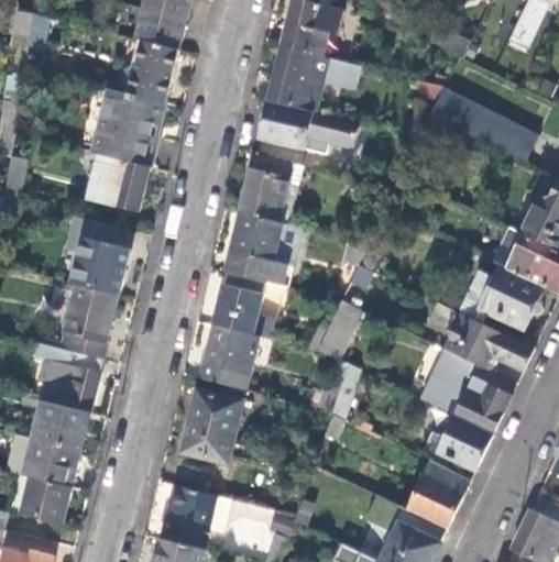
[(176,50),(187,0),(142,0),(133,39),(140,41),(176,50)]
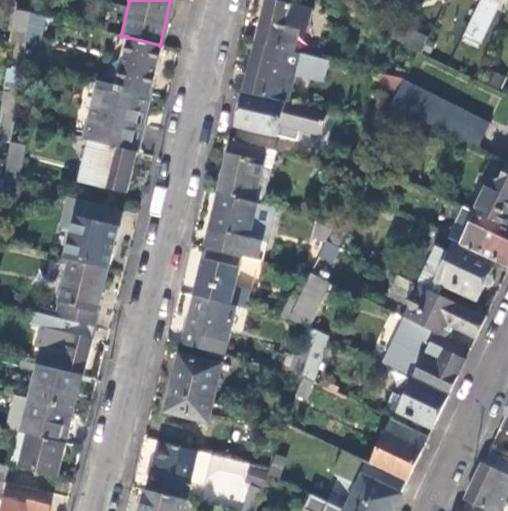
[(311,10),(270,0),(264,0),(254,43),(292,52),(298,29),(306,31),(311,10)]
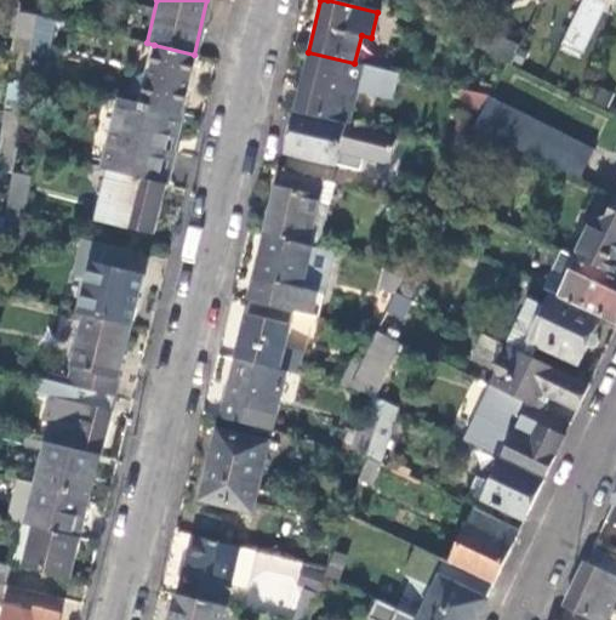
[(575,0),(552,46),(574,57),(602,4),(594,0),(575,0)]
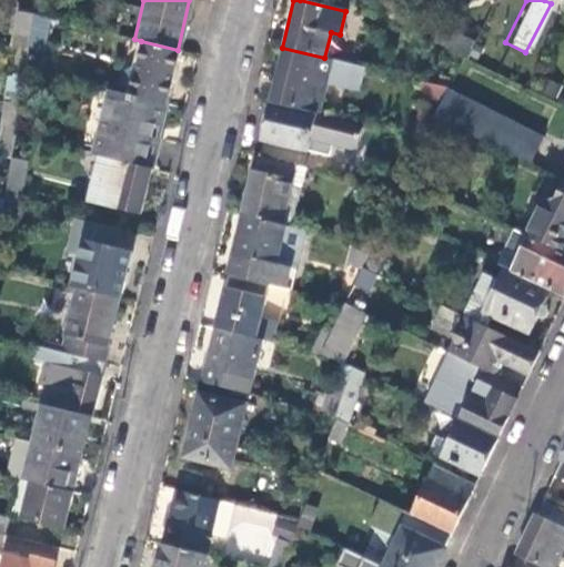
[(27,47),(31,13),(14,10),(8,46),(27,47)]
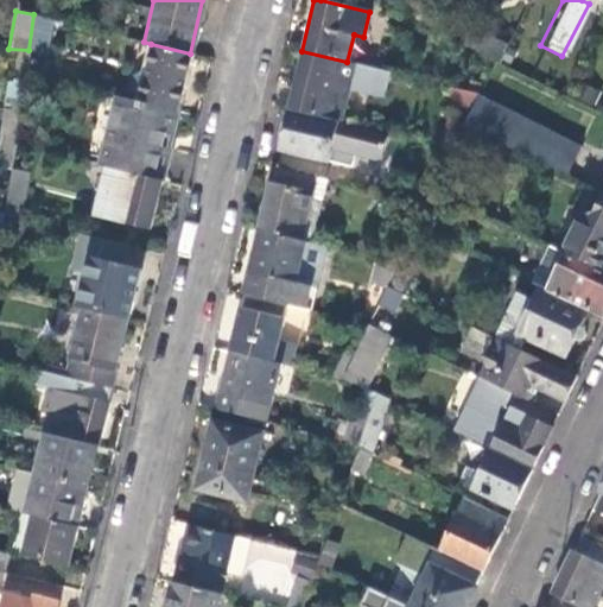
[(51,19),(33,14),(29,50),(44,55),(51,19)]
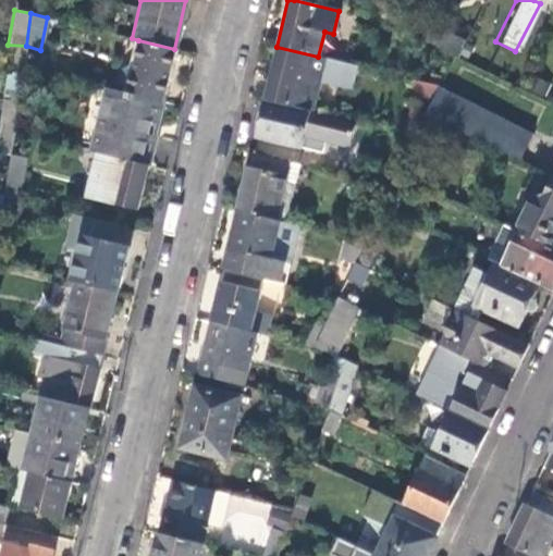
[(442,34),(434,48),(452,56),(456,58),(463,44),(442,34)]
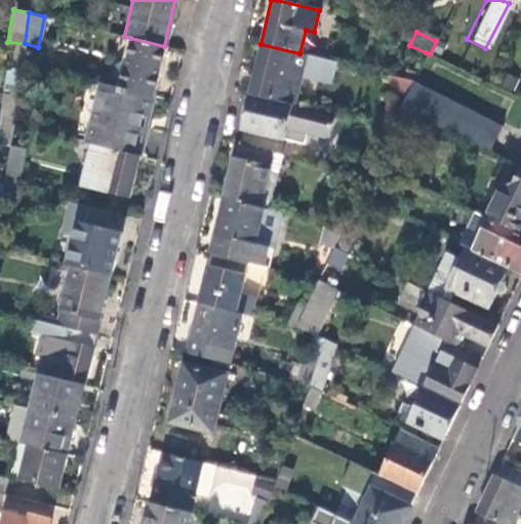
[(152,95),(164,46),(130,38),(119,87),(152,95)]
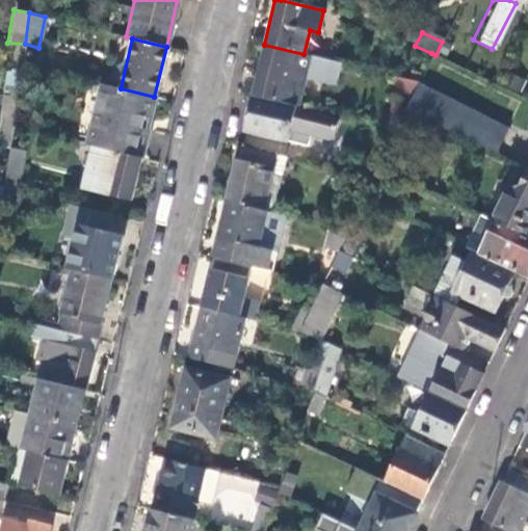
[(296,105),(308,56),(304,54),(264,45),(252,95),(296,105)]
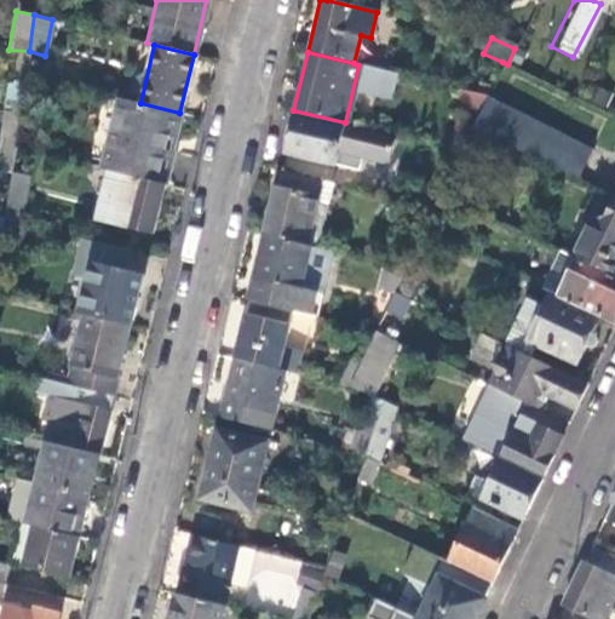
[(115,97),(98,168),(107,170),(162,184),(179,113),(141,103),(115,97)]
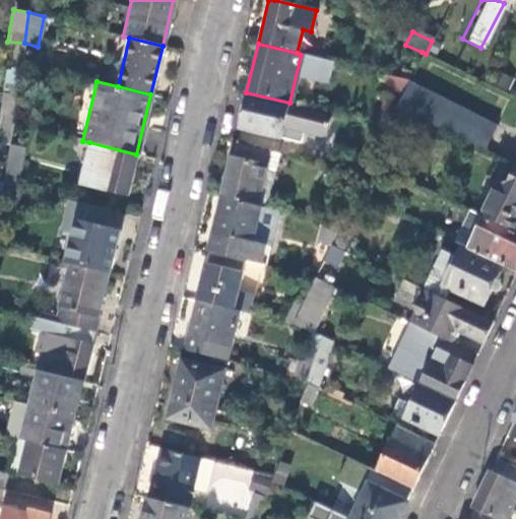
[(495,126),(406,82),(395,106),(484,149),(495,126)]
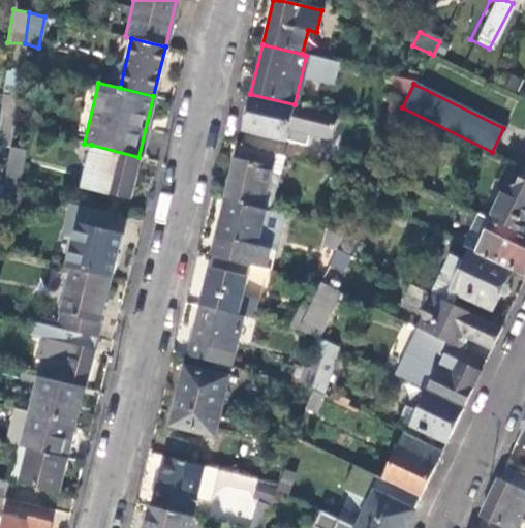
[(11,125),(16,95),(0,93),(0,145),(7,146),(11,125)]
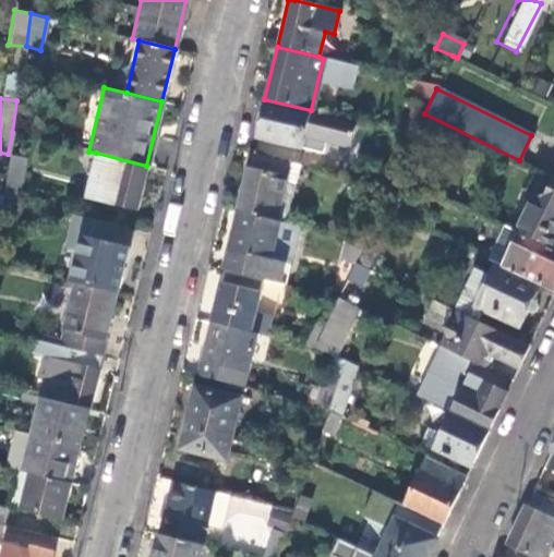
[(311,110),(264,99),(255,137),(322,154),(325,141),(349,146),(354,121),(311,110)]
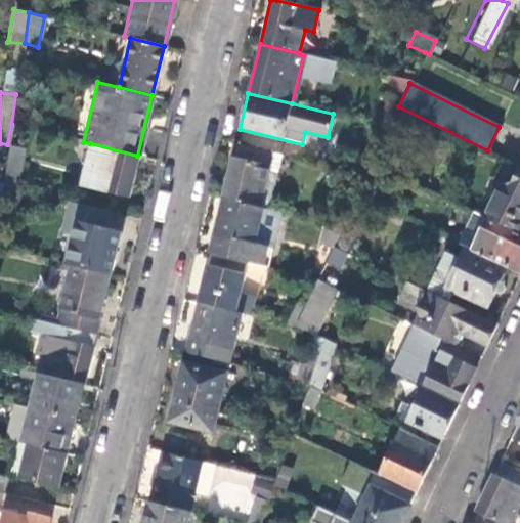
[(279,154),(235,142),(222,197),(262,207),(266,208),(279,154)]
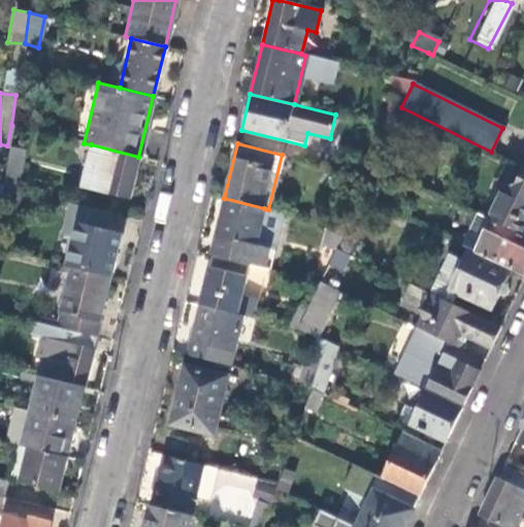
[(128,198),(138,157),(91,144),(79,187),(128,198)]
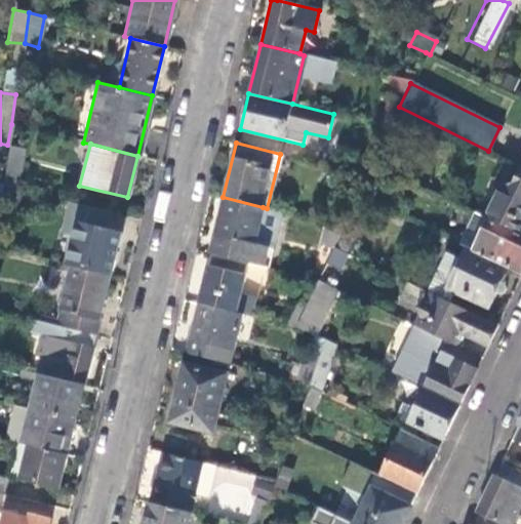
[(520,165),(520,166),(511,187),(499,182),(483,215),(518,232),(520,226),(520,165)]
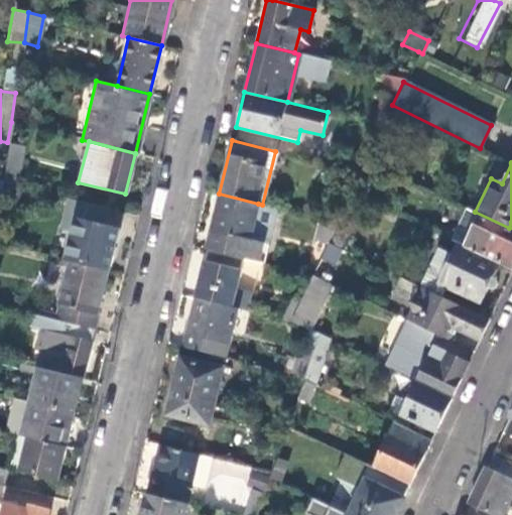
[(258,204),(219,194),(206,248),(243,257),(262,261),(265,251),(247,246),(258,204)]
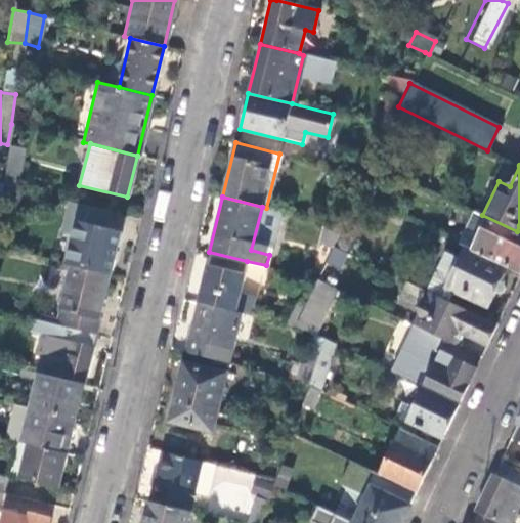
[(69,265),(107,275),(118,232),(102,228),(106,211),(67,202),(59,232),(73,235),(66,264),(69,265)]
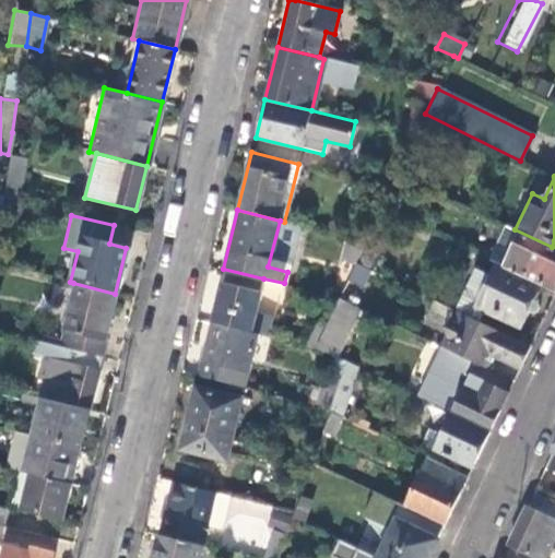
[(299,226),(284,222),(280,221),(268,266),(287,272),(284,283),(285,283),(299,226)]
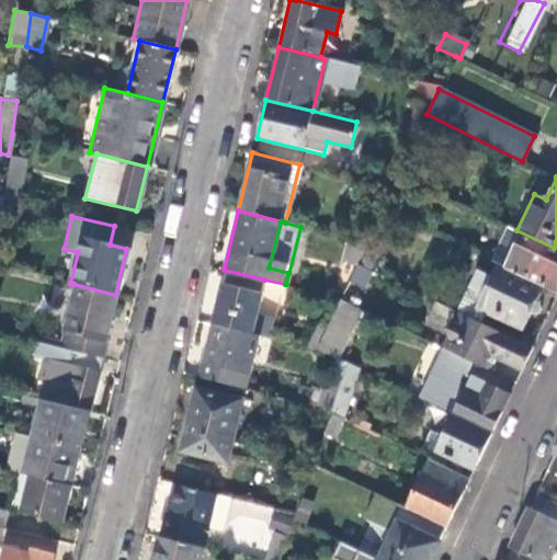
[(556,249),(554,248),(516,230),(515,229),(498,264),(543,285),(556,293),(556,290),(556,249)]
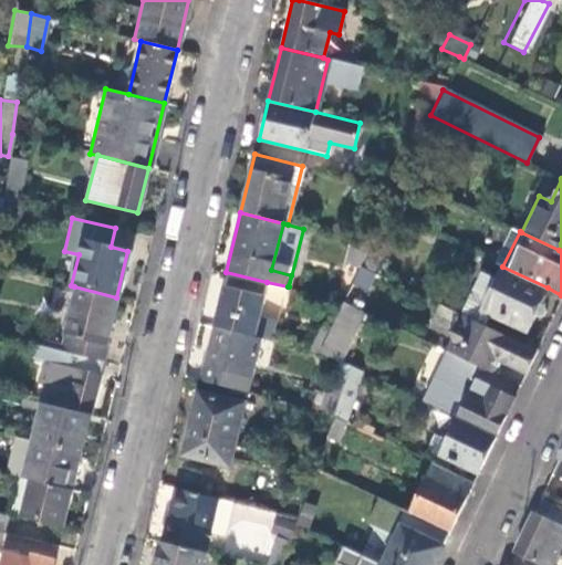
[(548,288),(502,267),(495,282),(481,309),(489,312),(527,331),(534,315),(540,302),(548,288)]
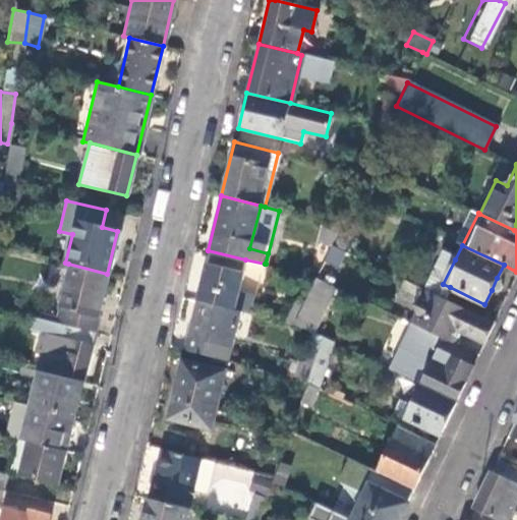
[(245,260),(208,250),(195,300),(239,310),(248,312),(252,297),(237,294),(245,260)]
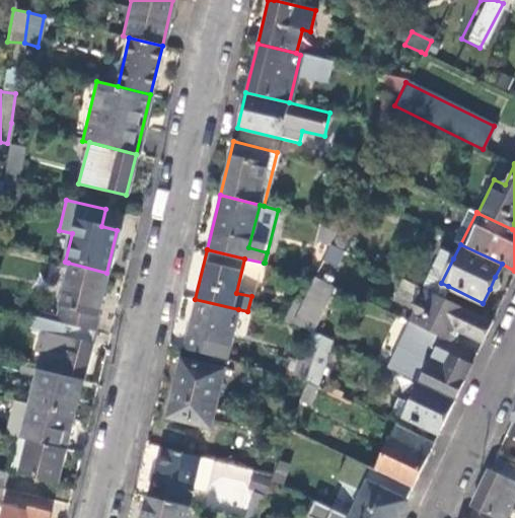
[(453,259),(438,251),(421,287),(423,288),(435,294),(441,283),(453,259)]
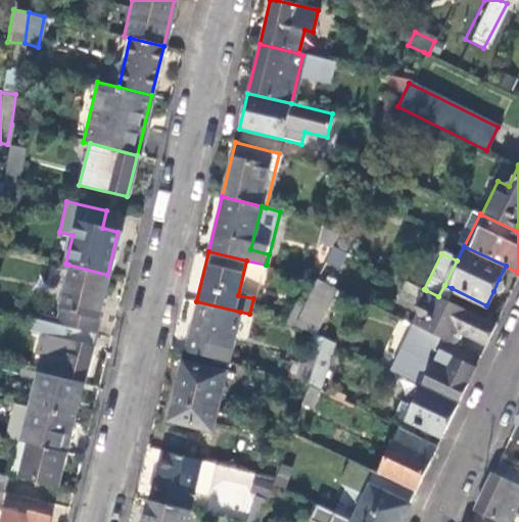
[(93,334),(107,275),(68,265),(54,324),(62,326),(93,334)]
